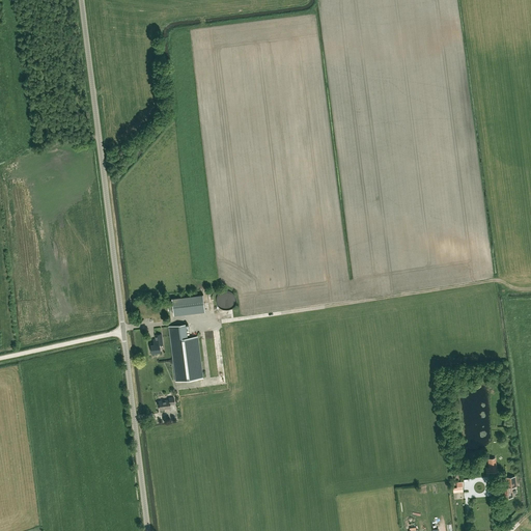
[(239,306),(235,294),(231,295),(230,289),(222,292),(223,296),(218,297),(221,311),(239,306)]
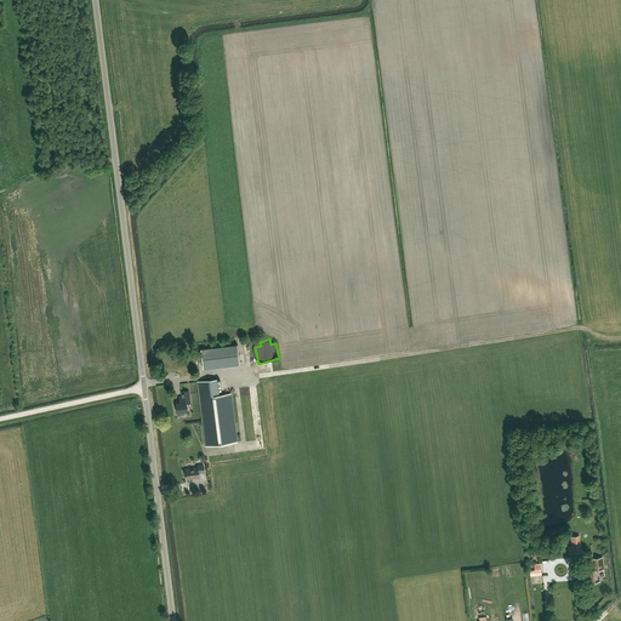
[(201,349),(201,352),(195,352),(197,363),(203,363),(204,369),(240,364),(238,345),(201,349)]
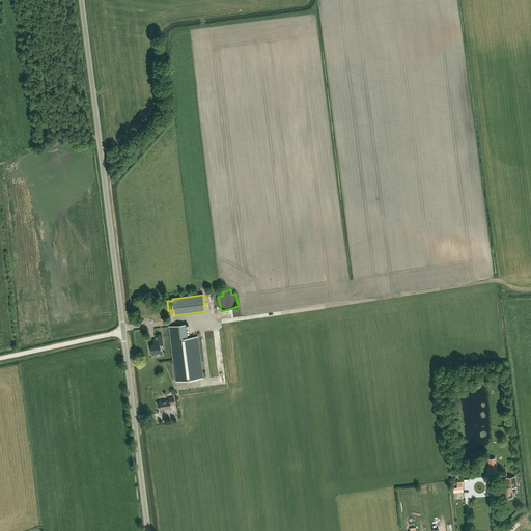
[(151,353),(157,353),(157,354),(161,353),(160,352),(161,352),(160,344),(163,343),(162,334),(156,334),(156,339),(157,339),(157,344),(151,345),(151,353)]
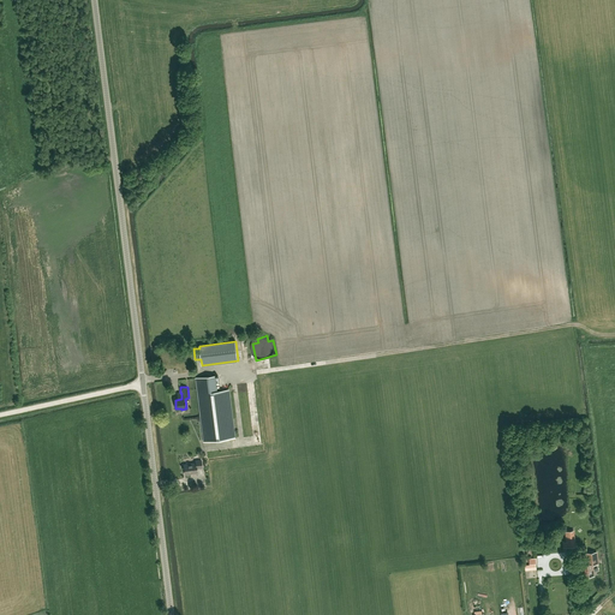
[(234,433),(231,393),(224,394),(224,393),(213,394),(216,425),(220,424),(221,435),(234,433)]
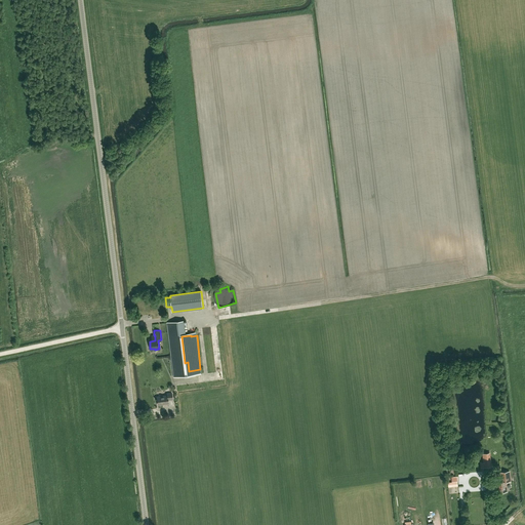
[(206,369),(212,368),(208,346),(202,347),(206,369)]
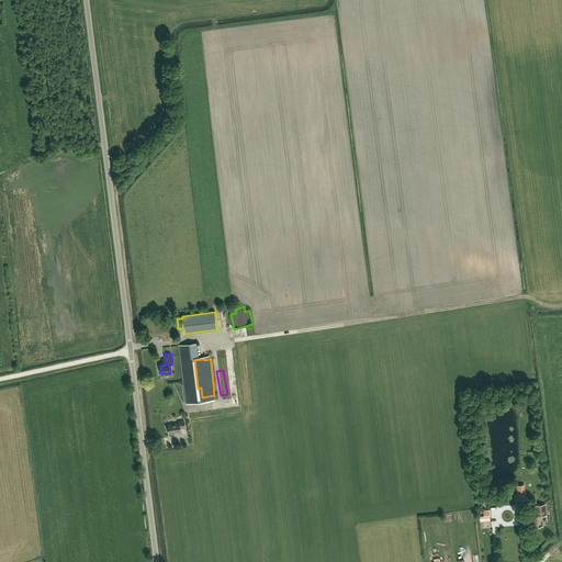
[(250,403),(248,371),(242,372),(244,403),(250,403)]
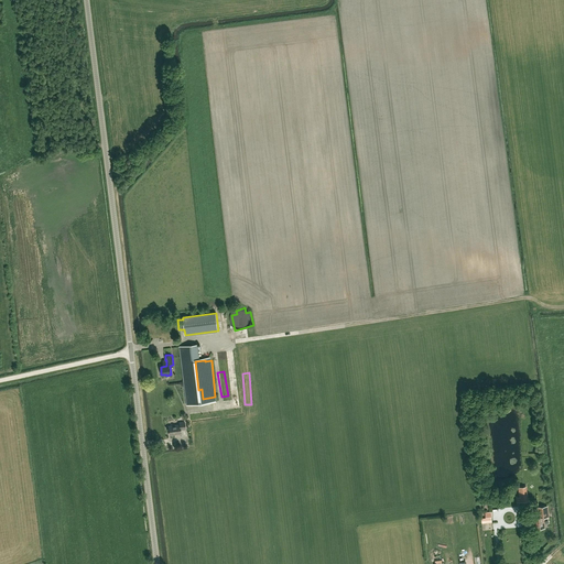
[(181,430),(185,429),(184,422),(180,423),(180,425),(169,426),(170,435),(181,433),(181,430)]
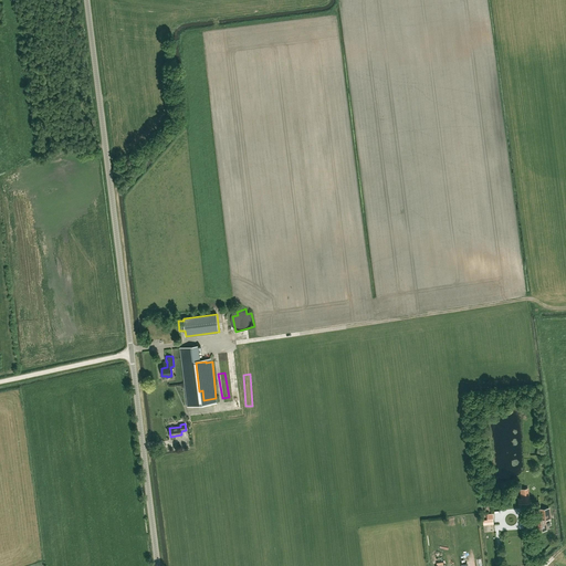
[(531,503),(528,489),(520,490),(521,499),(517,499),(519,504),(531,503)]
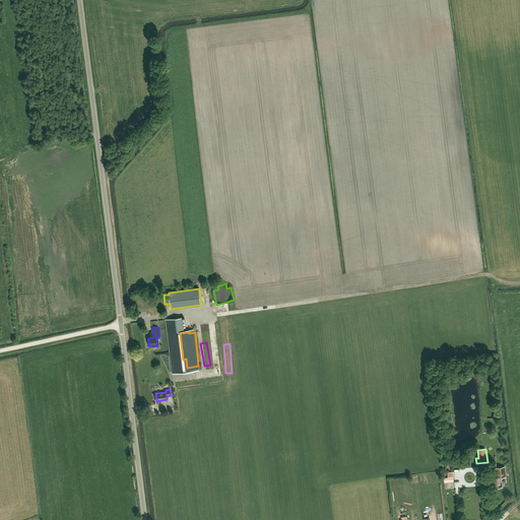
[(496,467),(497,476),(493,476),(494,488),(503,486),(502,476),(506,476),(505,466),(496,467)]
